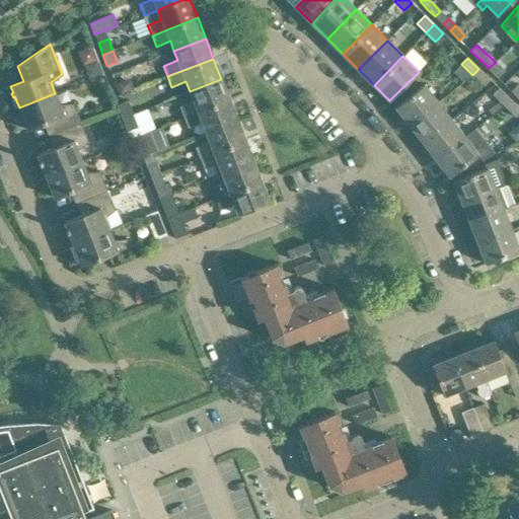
[(505,71),(496,62),(489,68),(499,77),(505,71)]
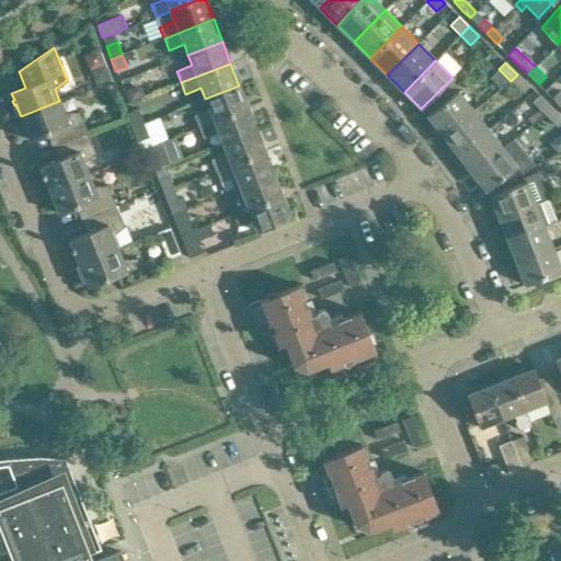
[(529,87),(517,75),(511,81),(523,93),(529,87)]
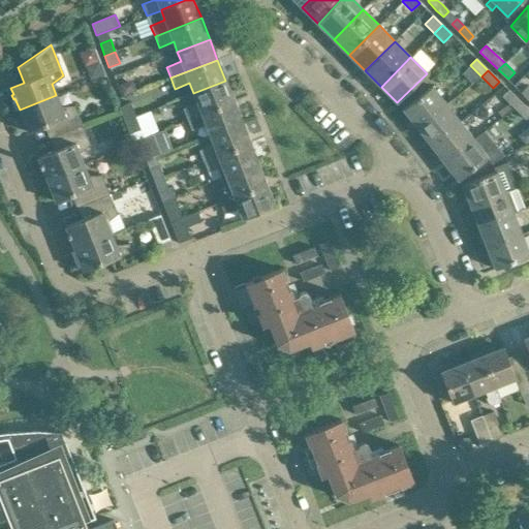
[(132,80),(120,84),(125,96),(127,95),(136,91),(132,80)]
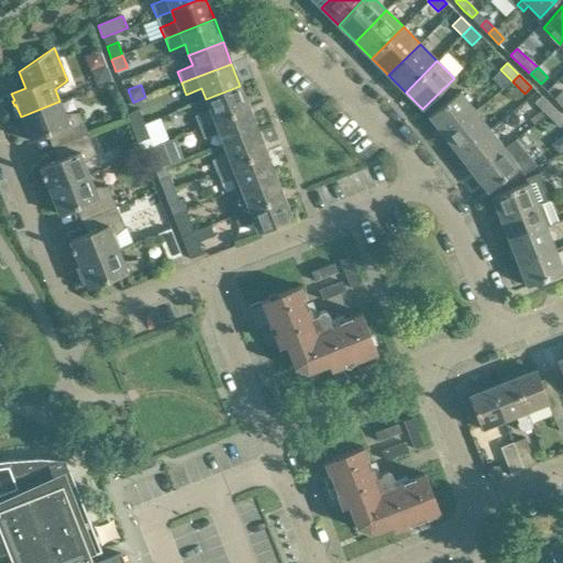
[(249,108),(240,86),(206,99),(210,109),(195,116),(199,128),(249,108)]
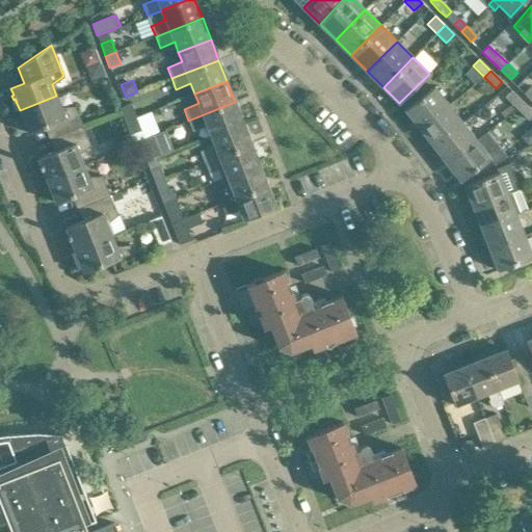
[(420,128),(449,105),(434,86),(405,109),(420,128)]
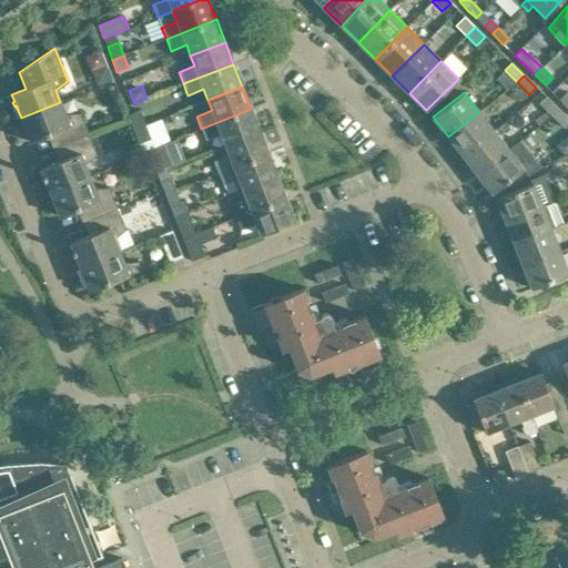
[(539,103),(553,115),(559,109),(546,97),(539,103)]
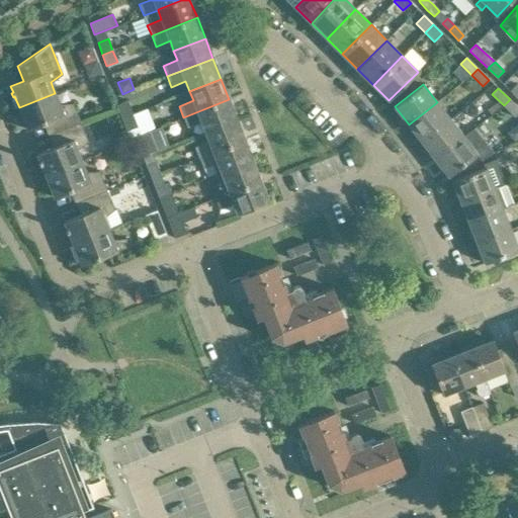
[(60,104),(55,93),(19,107),(27,130),(51,120),(56,133),(81,122),(73,103),(60,104)]
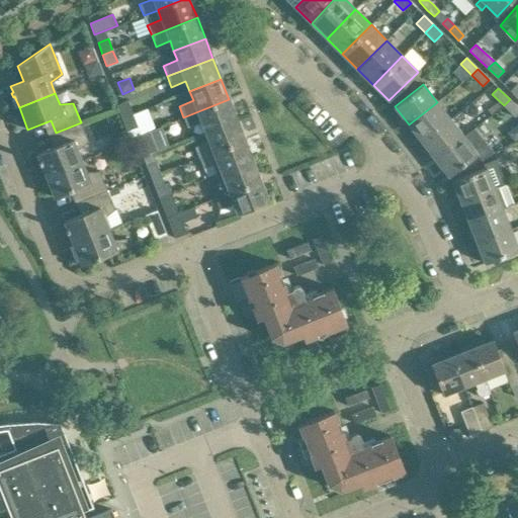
[(127,100),(124,93),(122,94),(113,97),(116,105),(121,118),(133,113),(127,100)]
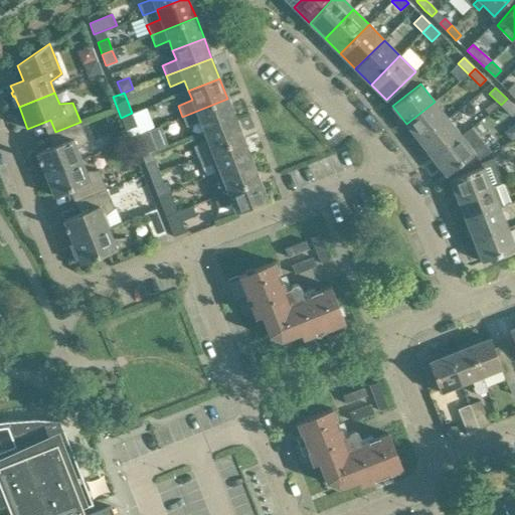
[(235,119),(227,99),(182,117),(186,127),(200,122),(204,131),(235,119)]
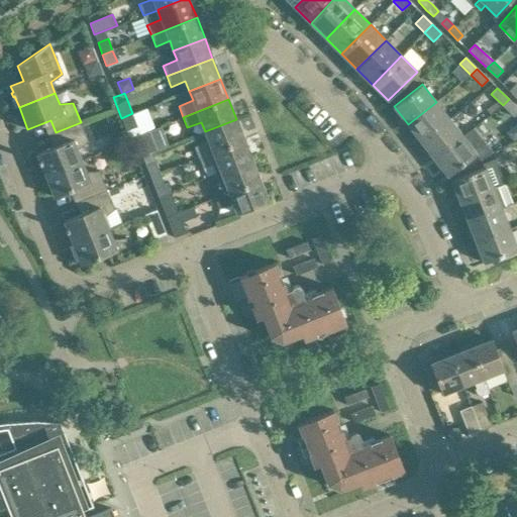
[(516,114),(516,106),(509,99),(503,105),(515,117),(516,114)]
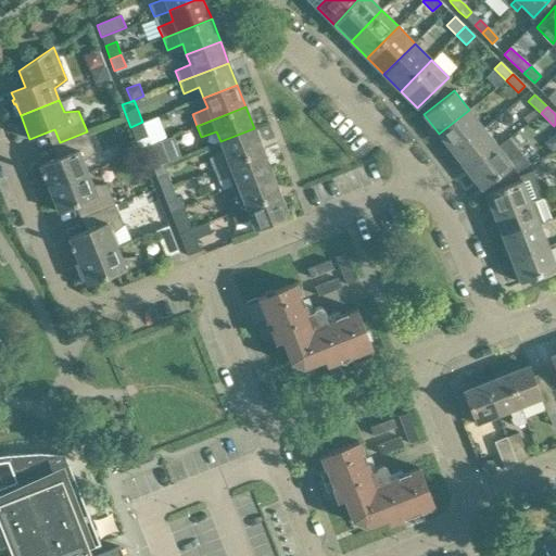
[(453,152),(483,128),(469,110),(439,134),(453,152)]
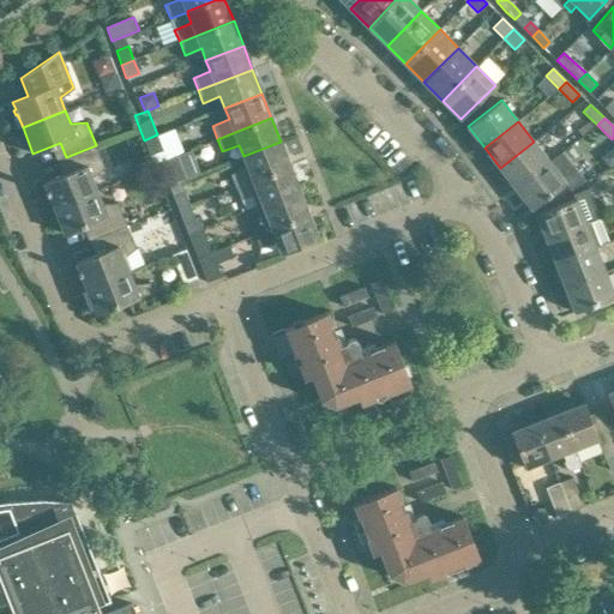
[(163,150),(157,134),(144,140),(150,156),(163,150)]
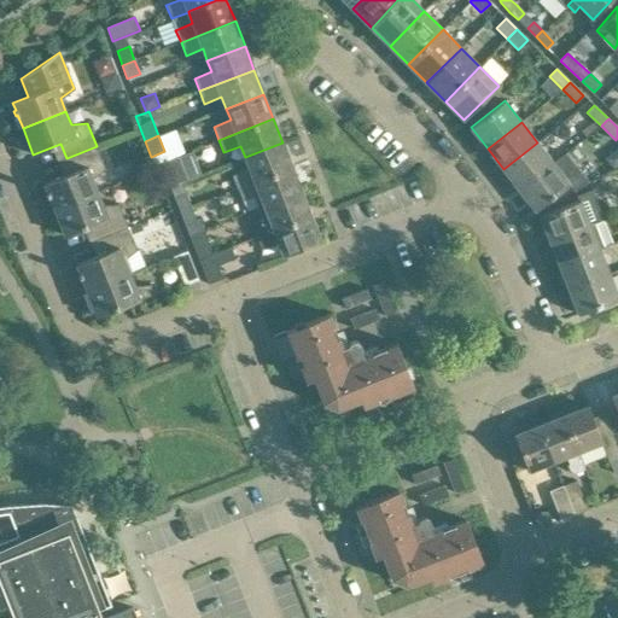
[(292,167),(283,143),(245,157),(250,169),(233,175),(238,188),(292,167)]
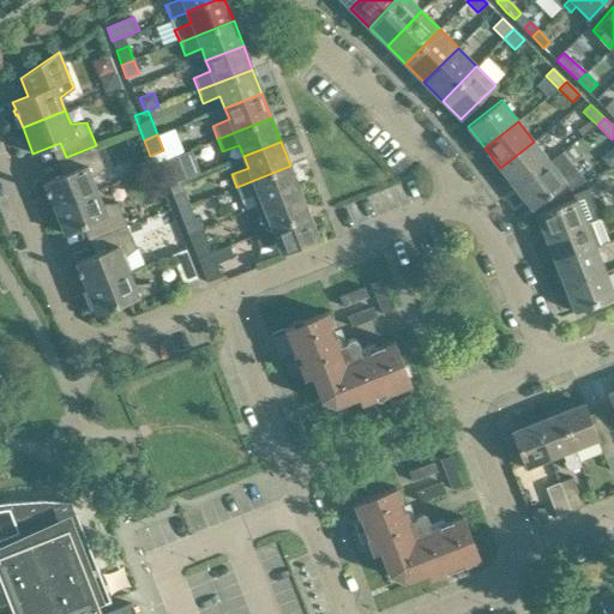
[(516,188),(563,154),(561,152),(549,162),(534,142),(500,168),(516,188)]
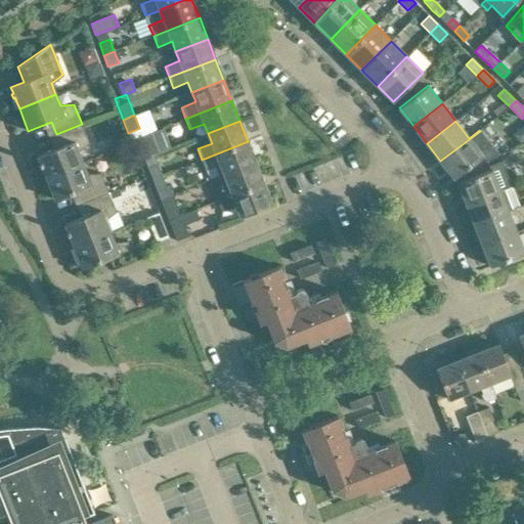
[(46,177),(83,163),(78,151),(89,143),(82,124),(56,134),(60,146),(38,156),(40,162),(39,163),(40,167),(42,166),(46,177)]
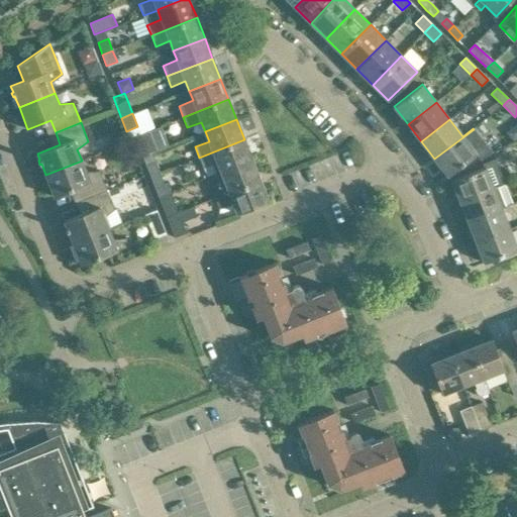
[(492,151),(474,129),(434,159),(447,176),(476,154),(481,161),(492,151)]
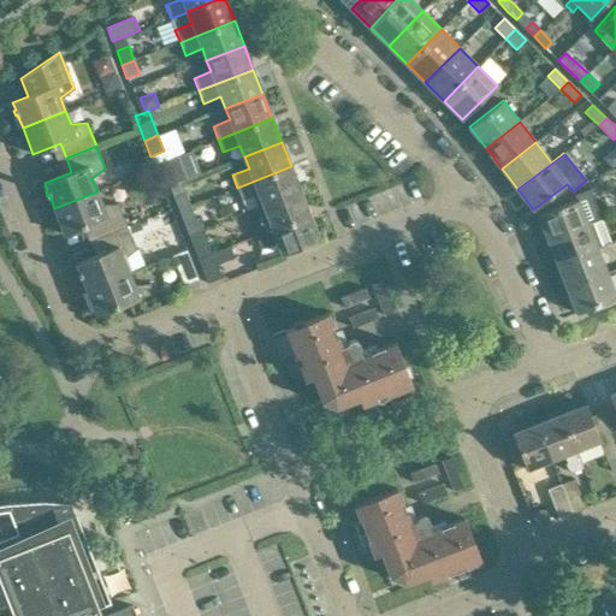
[(178,158),(163,164),(171,185),(187,179),(178,158)]
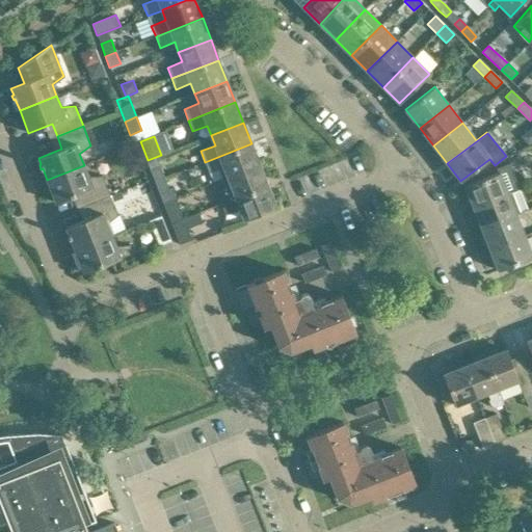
[(260,164),(251,143),(205,162),(209,173),(223,167),(228,177),(260,164)]
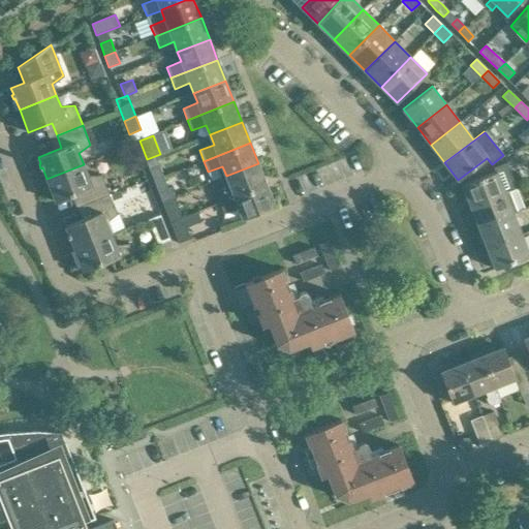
[(267,184),(258,163),(226,176),(229,186),(215,191),(219,203),(267,184)]
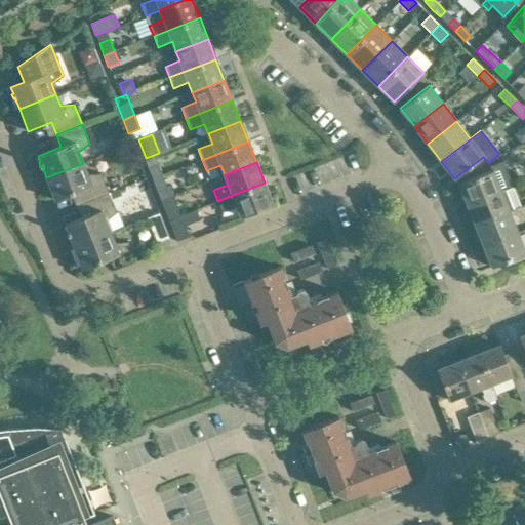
[(467,205),(513,187),(502,162),(491,166),(493,170),(458,184),(467,205)]
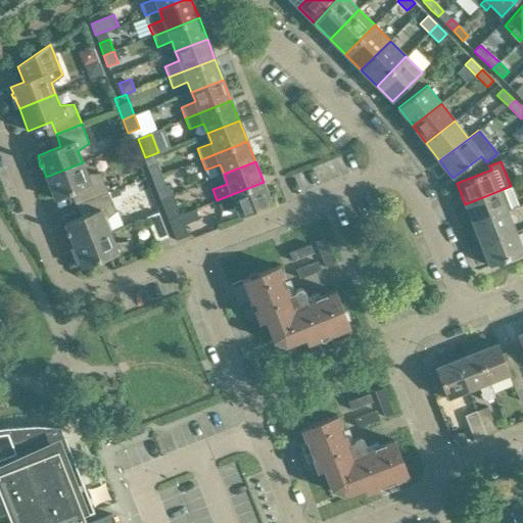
[(87,174),(83,162),(46,177),(55,199),(79,190),(83,202),(108,192),(101,173),(87,174)]
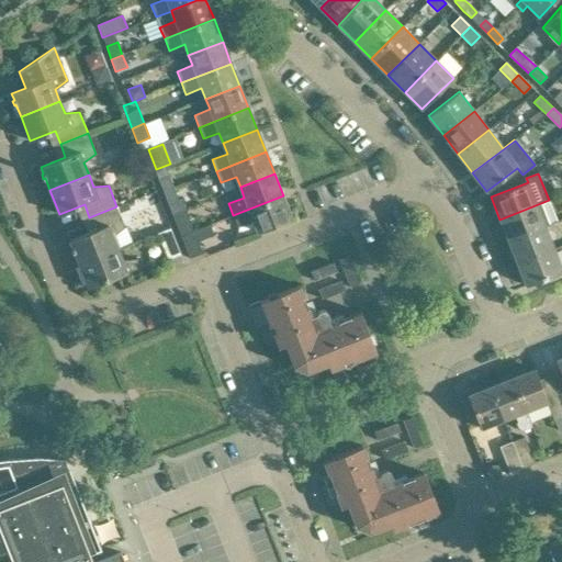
[(158,180),(164,192),(173,188),(169,176),(158,180)]
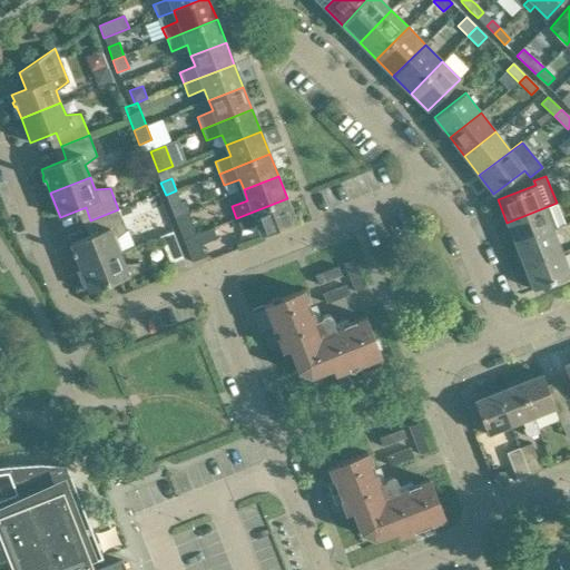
[(182,203),(176,190),(166,195),(175,217),(188,212),(184,202),(182,203)]
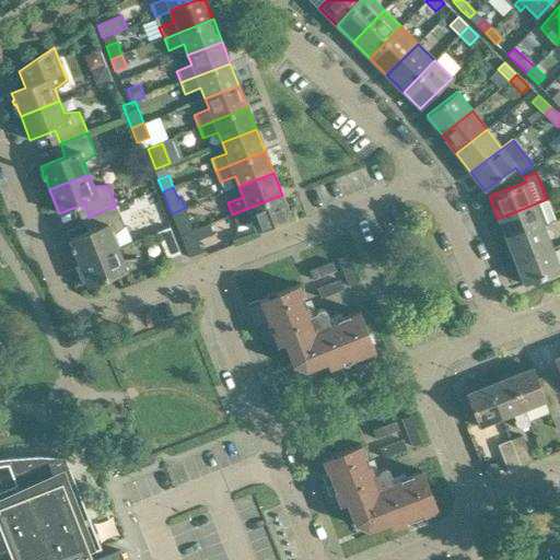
[(291,218),(282,195),(232,214),(237,226),(253,220),(257,231),(291,218)]
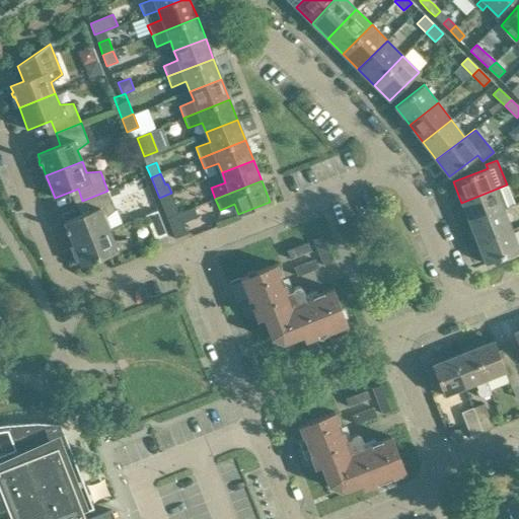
[(469,223),(504,210),(503,209),(515,205),(507,184),(461,203),(469,223)]
